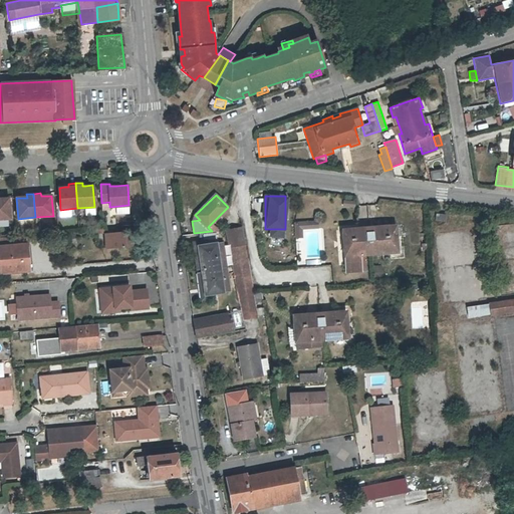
[(9,199),(2,199),(0,199),(0,220),(11,219),(9,199)]
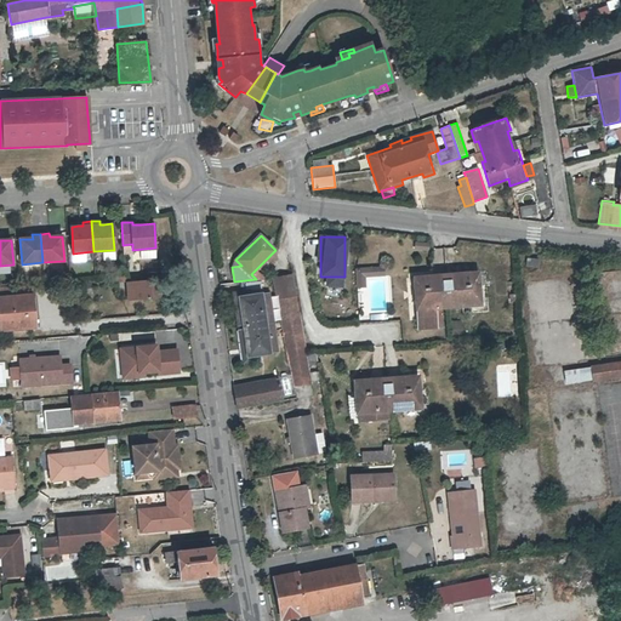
[(385,267),(354,268),(355,289),(365,289),(365,278),(386,277),(385,267)]
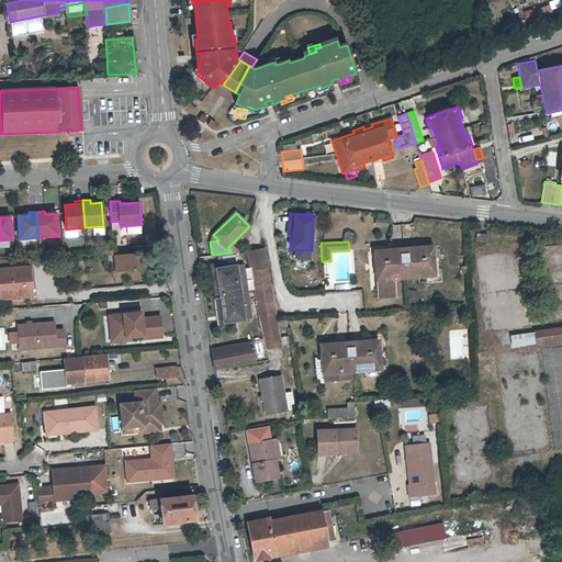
[(417,277),(434,276),(431,248),(404,250),(406,277),(417,277)]
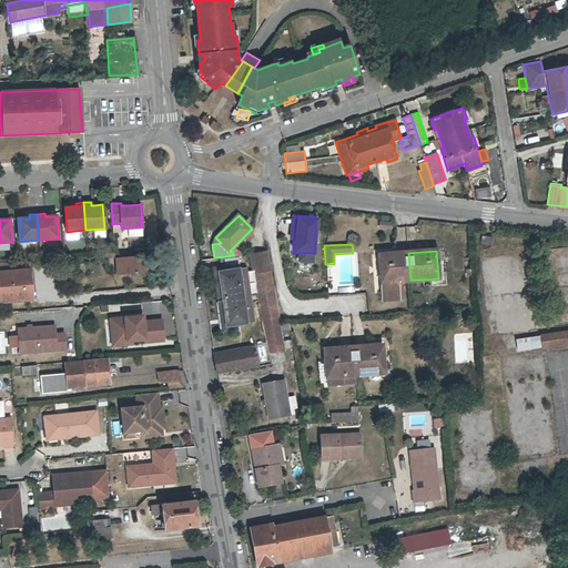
[(279,320),(266,252),(251,254),(271,364),(286,362),(282,333),(279,320)]
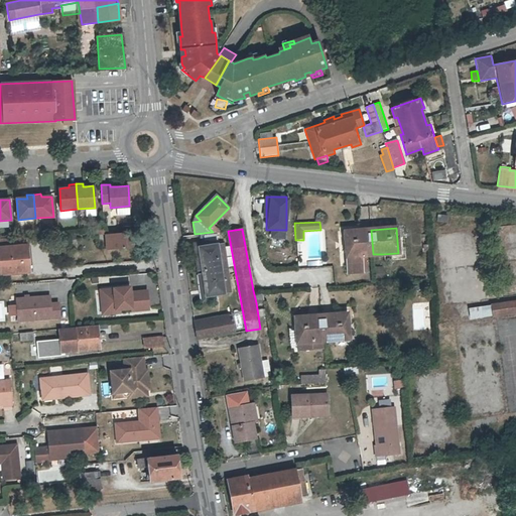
[(346,273),(362,272),(361,255),(373,254),(371,230),(343,232),(346,273)]
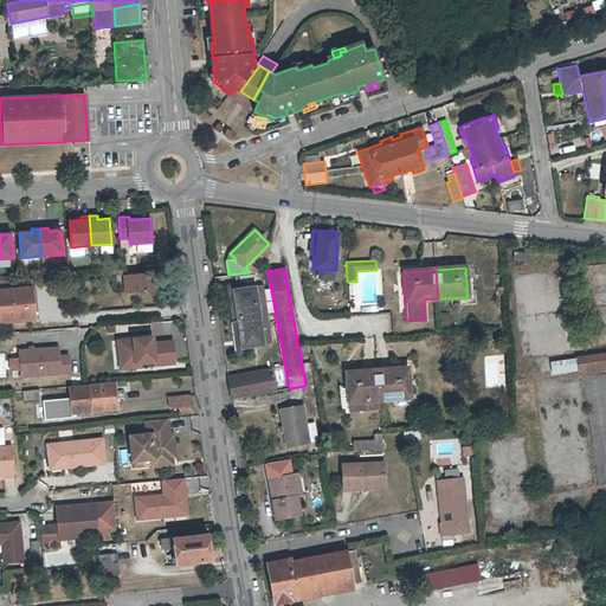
[(160,274),(133,276),(133,282),(124,282),(126,292),(161,290),(160,274)]
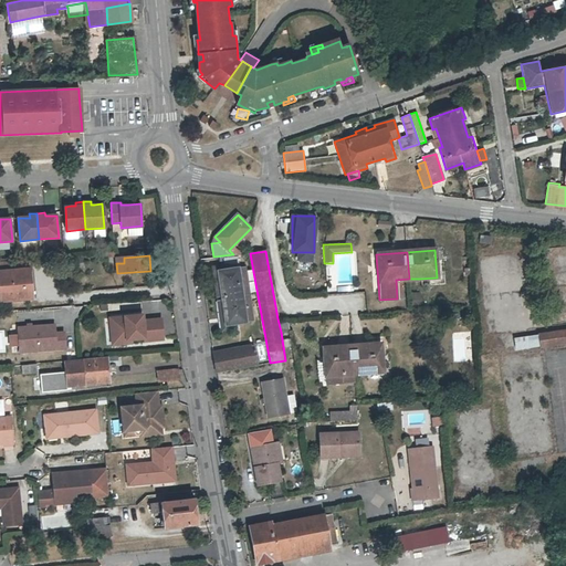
[(219,296),(223,295),(220,272),(230,270),(230,265),(215,268),(219,296)]
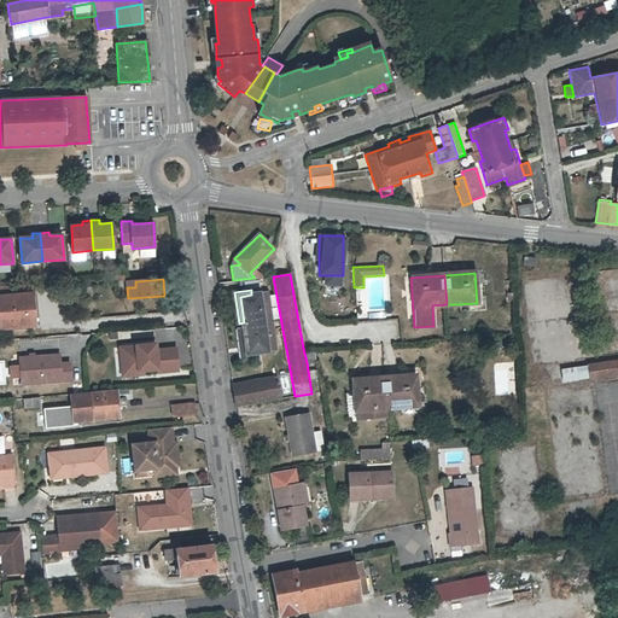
[(0,296),(0,327),(34,325),(30,293),(0,296)]
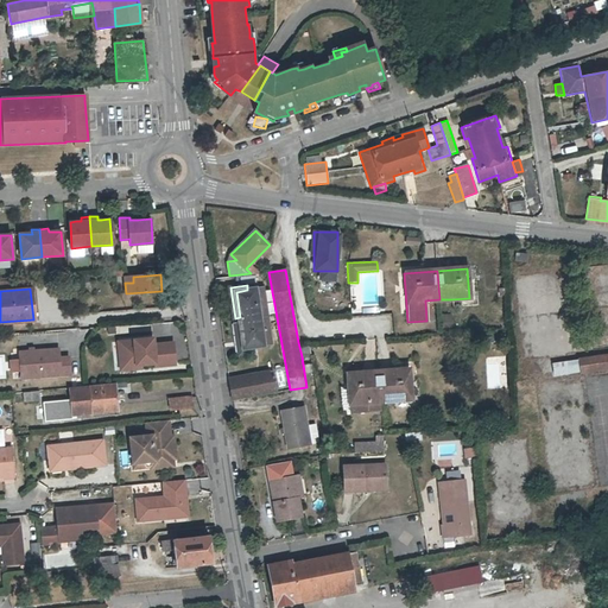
[(245,346),(255,344),(263,343),(254,289),(247,290),(236,292),(240,317),(240,320),(245,346)]
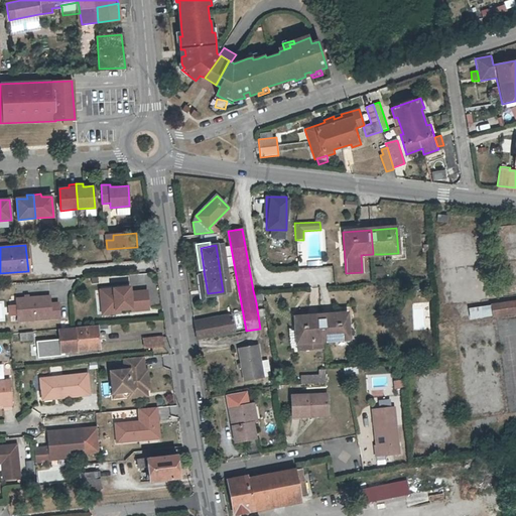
[(218,295),(217,292),(208,293),(204,271),(200,272),(204,297),(218,295)]
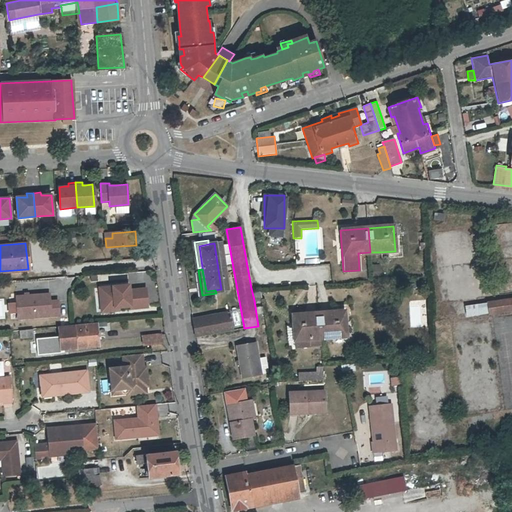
[(129,305),(129,308),(146,306),(144,288),(128,289),(127,284),(101,287),(104,308),(129,305)]
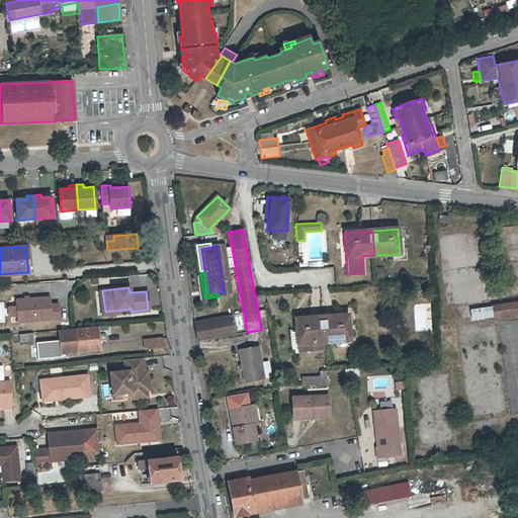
[(111,314),(110,312),(105,312),(102,290),(99,290),(101,315),(111,314)]
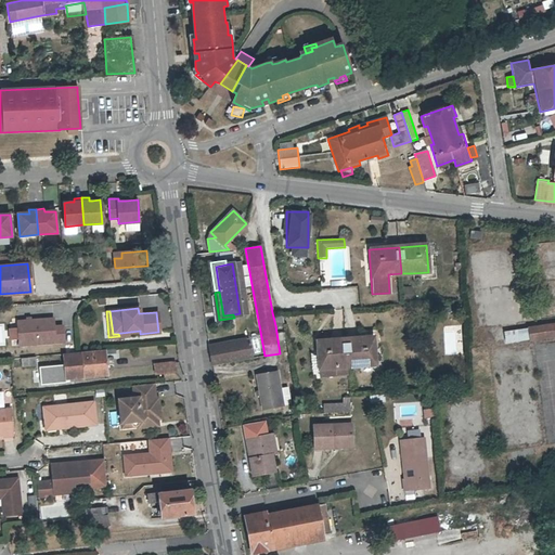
[(54,318),(17,321),(21,345),(64,341),(63,325),(54,325),(54,318)]
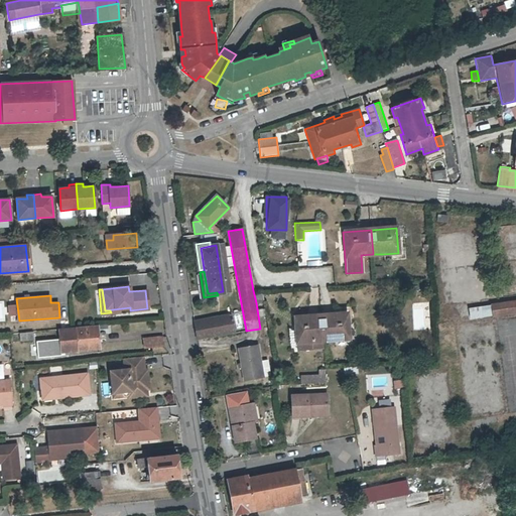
[(515,300),(493,305),(469,308),(471,320),(507,314),(515,313),(515,300)]
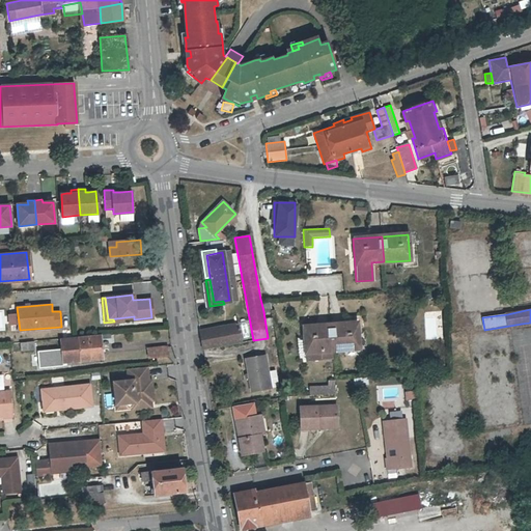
[(242,330),(249,329),(248,318),(240,319),(242,330)]
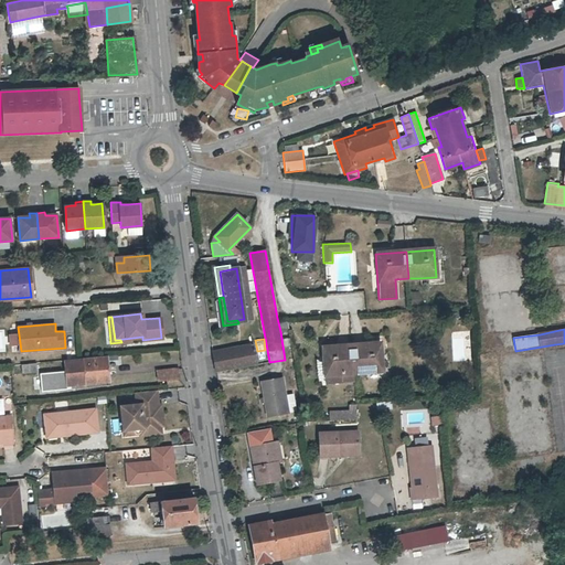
[(366,372),(382,371),(380,343),(351,345),(353,372),(365,371),(366,372)]
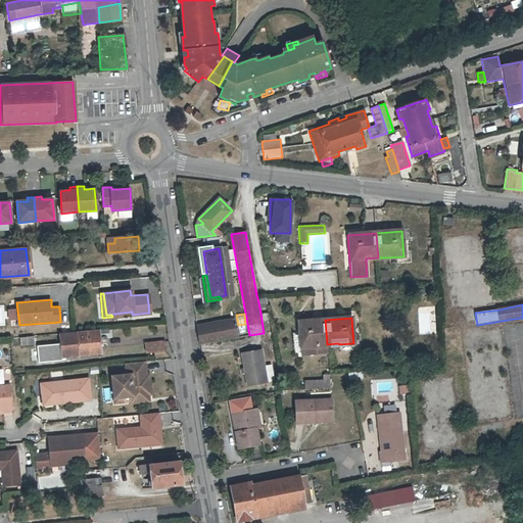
[(197,327),(199,344),(238,337),(235,320),(197,327)]
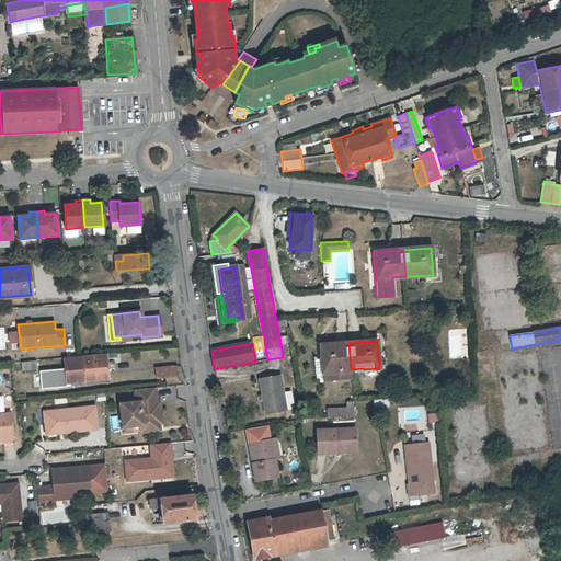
[(322,378),(336,378),(336,370),(351,369),(348,343),(319,344),(322,378)]
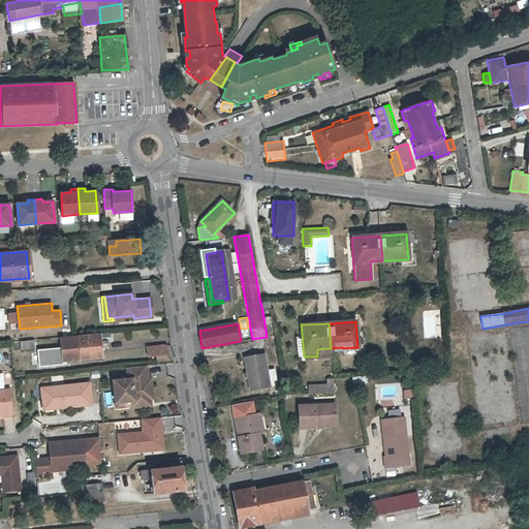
[(63,361),(102,356),(100,334),(61,338),(62,347),(63,361)]
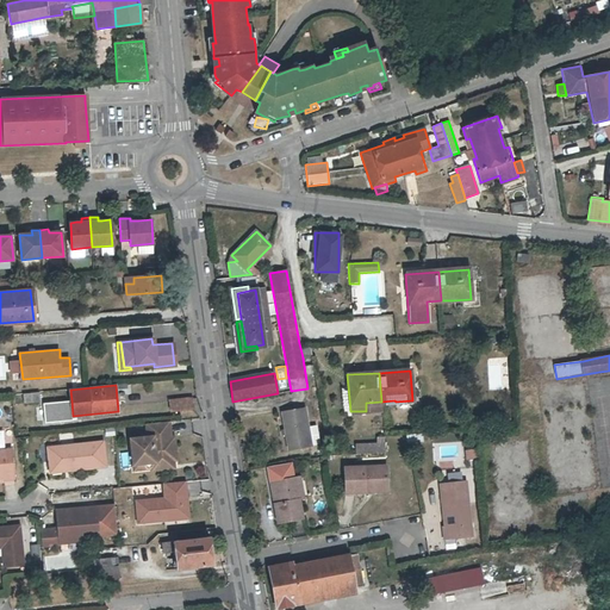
[(39,391),(24,392),(24,402),(41,400),(39,391)]
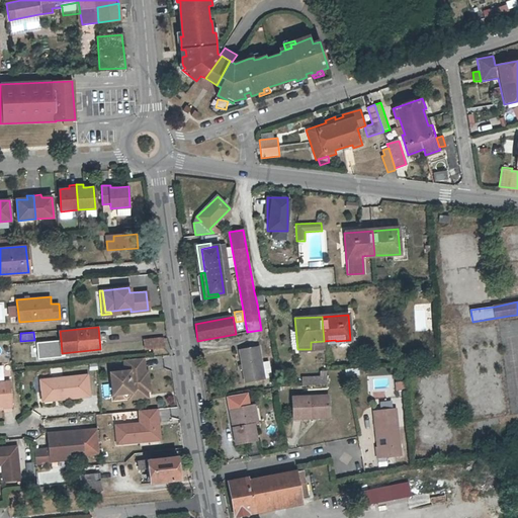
[(145,340),(146,350),(163,348),(162,338),(145,340)]
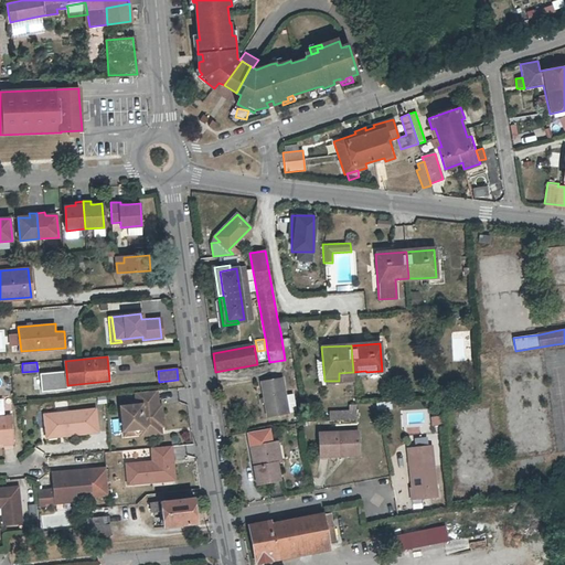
[(67,385),(66,371),(40,373),(41,391),(67,388),(67,385)]
